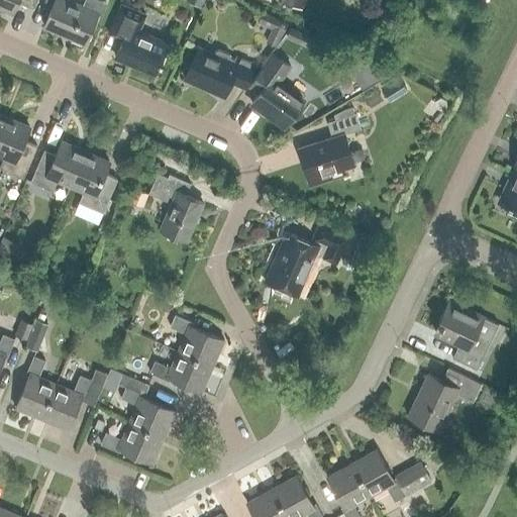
[(0,0),(0,8),(12,13),(16,2),(33,9),(36,0),(0,0)]
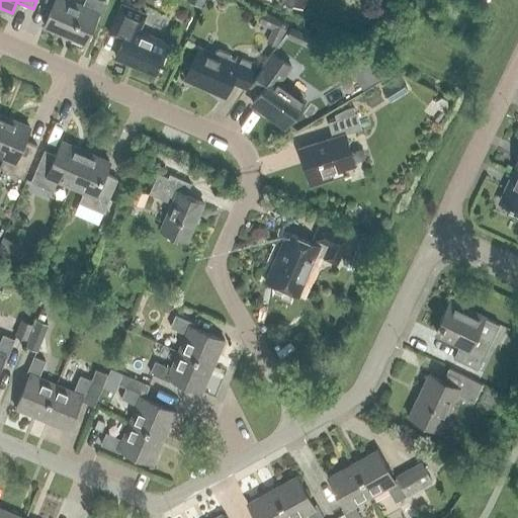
[(54,0),(44,26),(84,45),(97,13),(101,15),(106,3),(98,0),(85,0),(82,7),(68,1),(67,0),(54,0)]
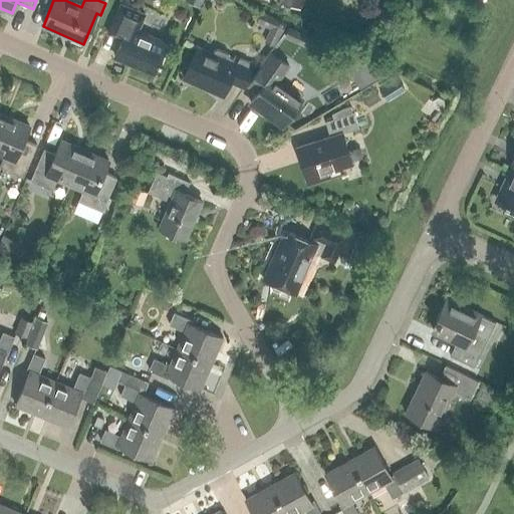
[(300,10),(304,0),(283,0),(282,2),(300,10)]
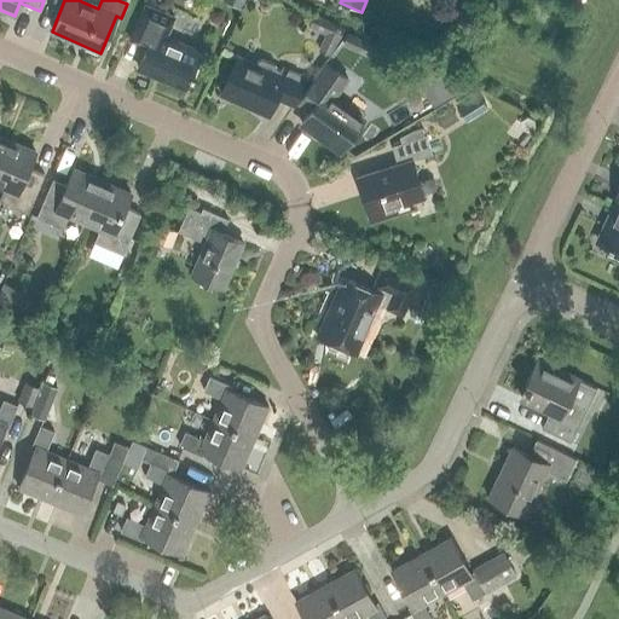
[(200,52),(165,38),(173,17),(144,5),(129,41),(146,47),(137,68),(184,88),(200,52)]
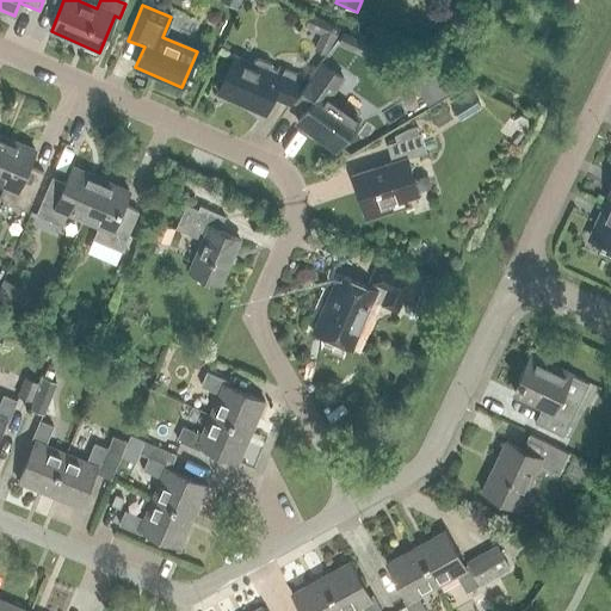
[(303,28),(321,35),(314,50),(326,56),(339,28),(310,13),(303,28)]
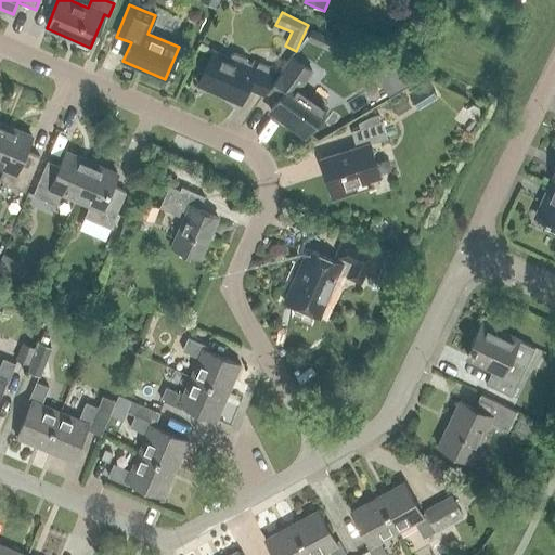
[(335,41),(311,30),(307,39),(332,50),(335,41)]
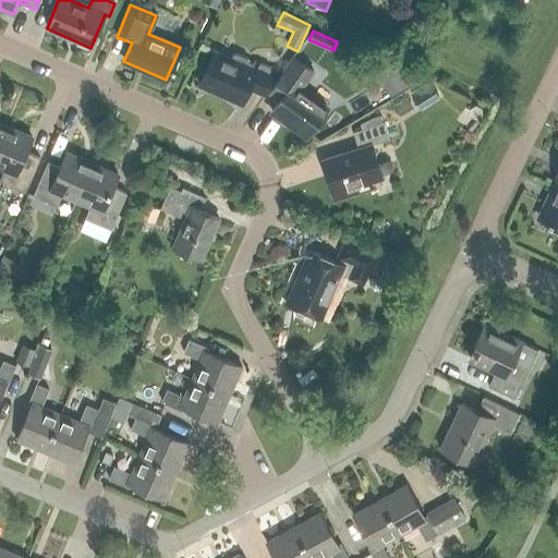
[(264,95),(275,71),(254,62),(253,64),(249,63),(247,59),(237,53),(230,59),(214,51),(198,85),(241,104),(249,87),(264,95)]
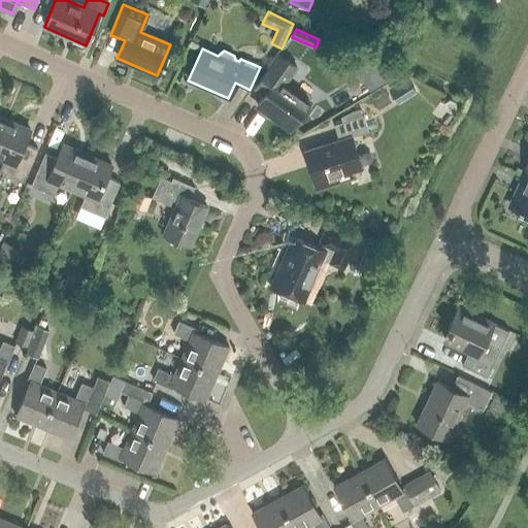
[(264,94),(256,105),(290,129),(309,102),(285,85),(296,67),(278,55),(270,66),(270,65),(254,87),(264,94)]
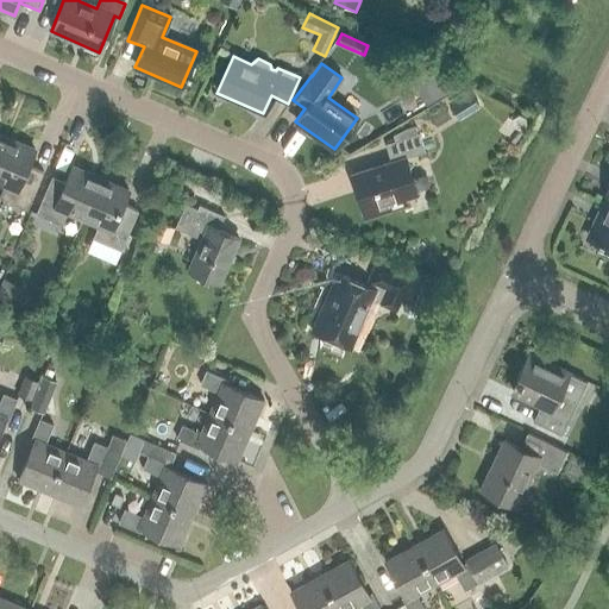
[(422,69),(410,76),(427,105),(456,88),(451,80),(422,69)]
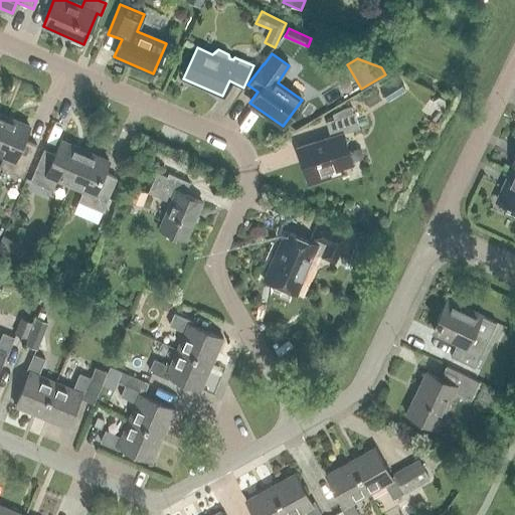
[(405,92),(397,77),(396,76),(379,87),(388,102),(403,93),(405,92)]
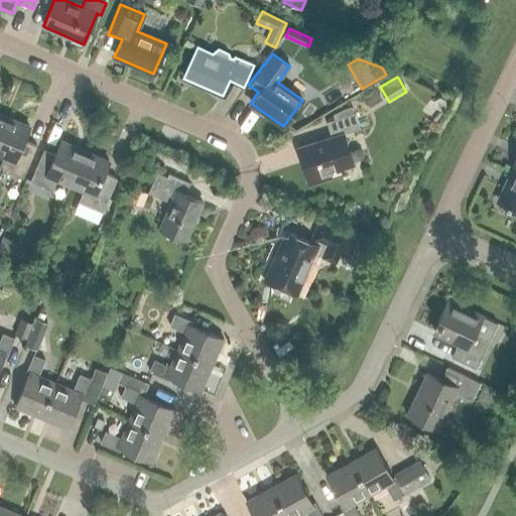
[(331,137),(297,148),(309,184),(344,173),(342,167),(353,164),(343,134),(360,129),(355,113),(326,122),(331,137)]
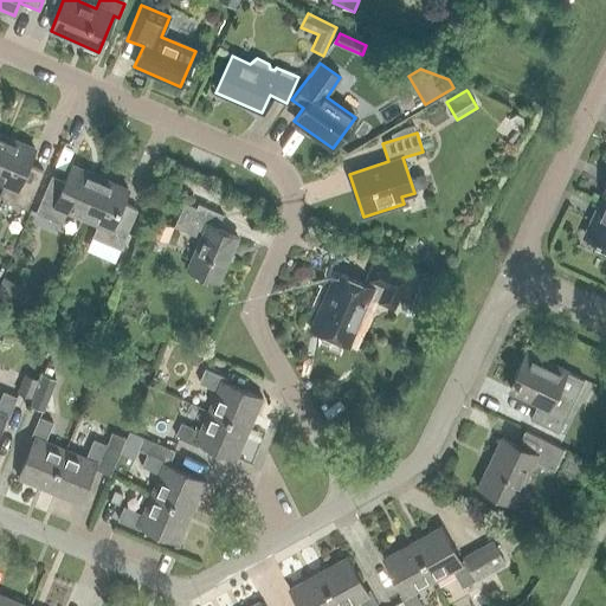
[(34,149),(6,137),(0,150),(0,181),(4,184),(0,192),(0,197),(27,208),(43,172),(27,166),(34,149)]
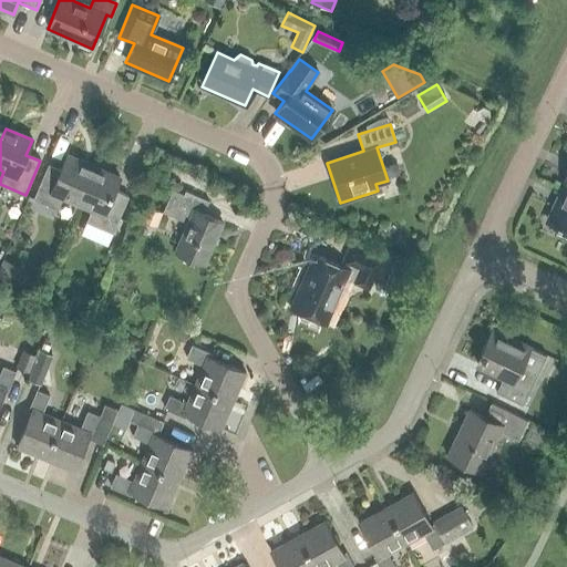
[(78,203),(93,166),(66,155),(60,169),(48,164),(33,199),(58,209),(63,197),(78,203)]
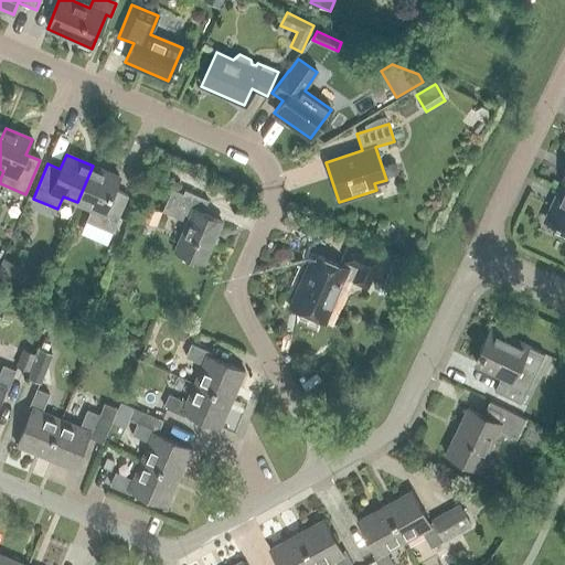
[(119,178),(93,166),(77,202),(92,209),(86,221),(112,233),(128,195),(114,190),(119,178)]
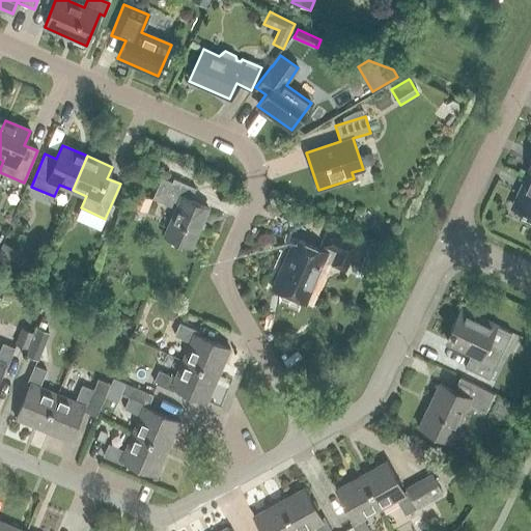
[(530,217),(530,162),(509,207),(530,217)]
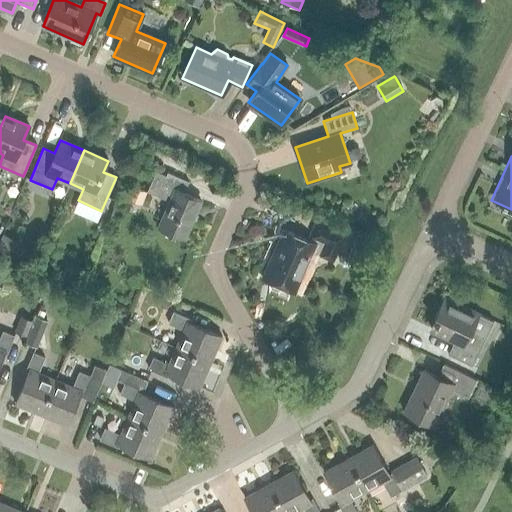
[(183,194),(188,182),(167,172),(165,176),(155,172),(146,191),(169,201),(158,227),(184,238),(200,201),(183,194)]
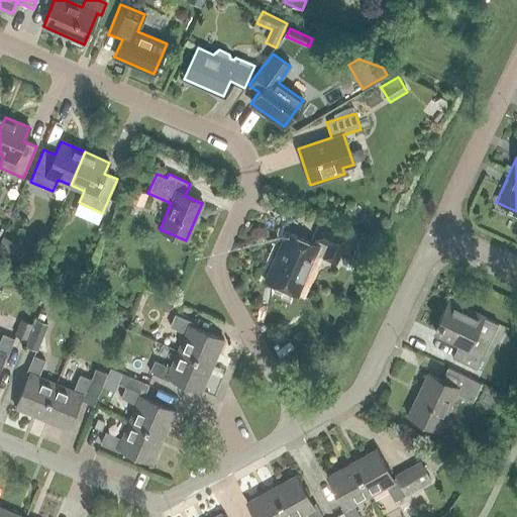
[(148,194),(134,188),(128,202),(142,208),(148,194)]
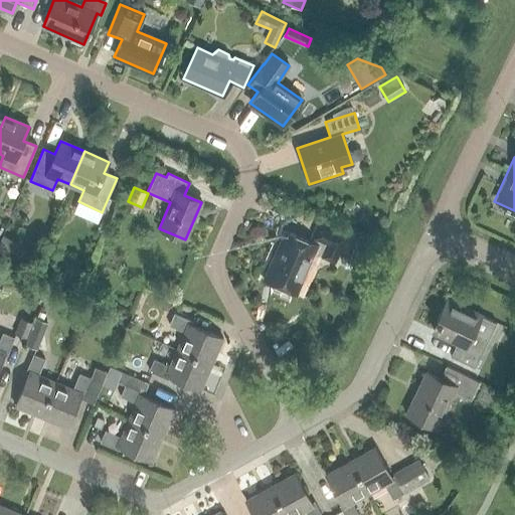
[(335,263),(346,236),(319,224),(311,242),(284,230),(263,279),(297,294),(314,253),(335,263)]
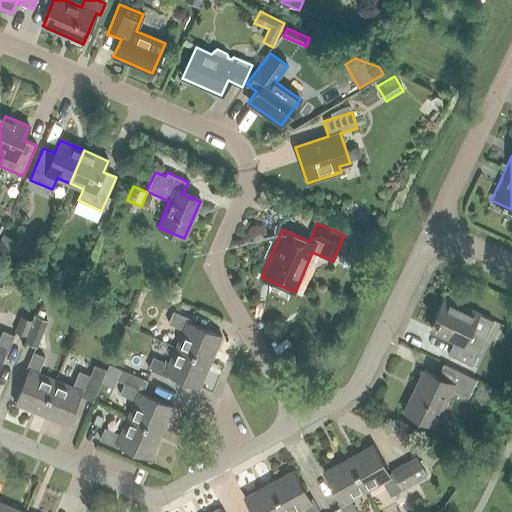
[(2,235),(0,240),(0,251),(15,258),(22,244),(2,235)]
